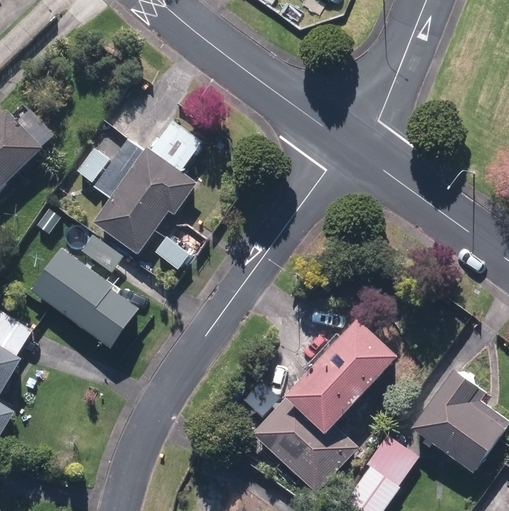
[(0,188),(43,147),(7,110),(0,116),(0,188)]
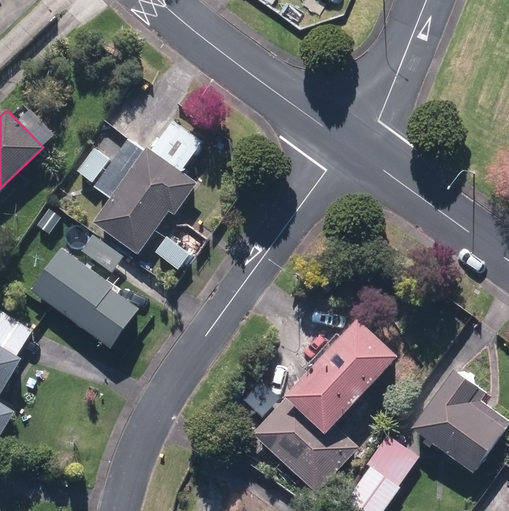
[(94,133),(102,138),(110,126),(101,120),(94,133)]
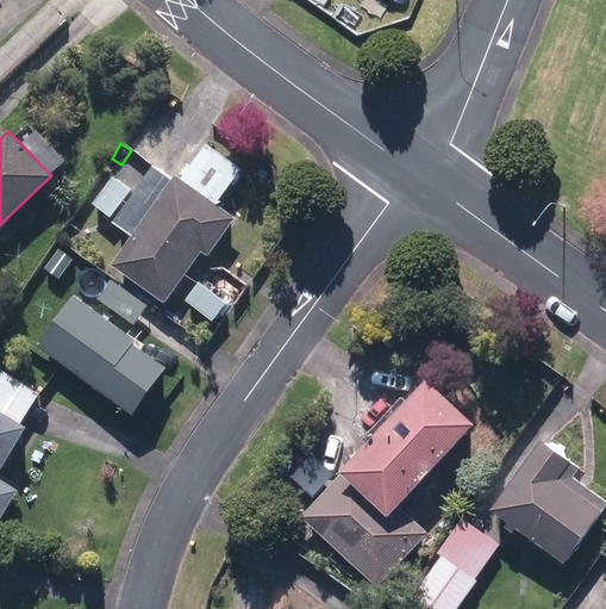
[(112,265),(164,303),(201,252),(207,256),(235,218),(214,204),(241,169),(206,144),(180,180),(175,175),(172,180),(154,167),(113,223),(132,236),(112,265)]
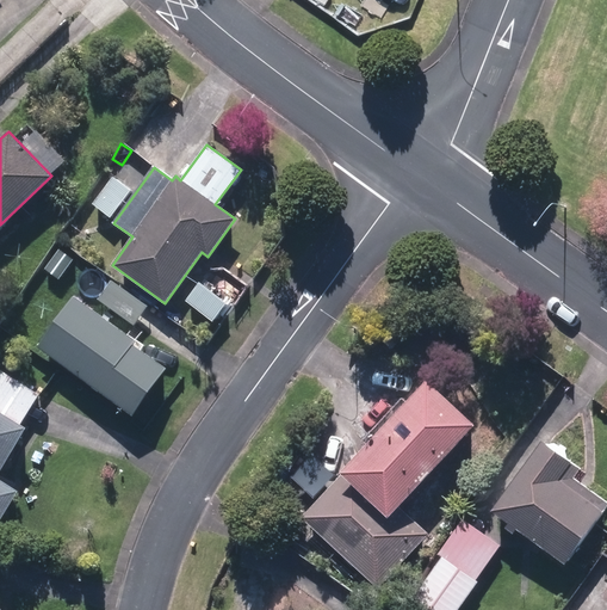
[(97,301),(132,326),(147,306),(110,281),(97,301)]
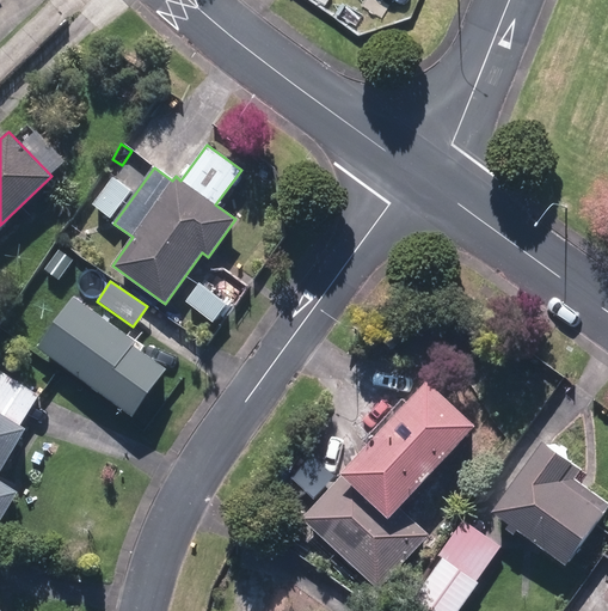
[(37,348),(133,416),(166,368),(133,344),(136,341),(74,297),(37,348)]
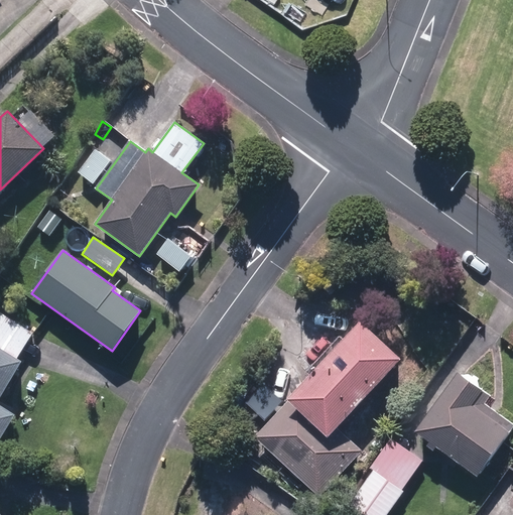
[(31,316),(33,319),(41,308),(28,298),(23,304),(33,313),(31,316)]
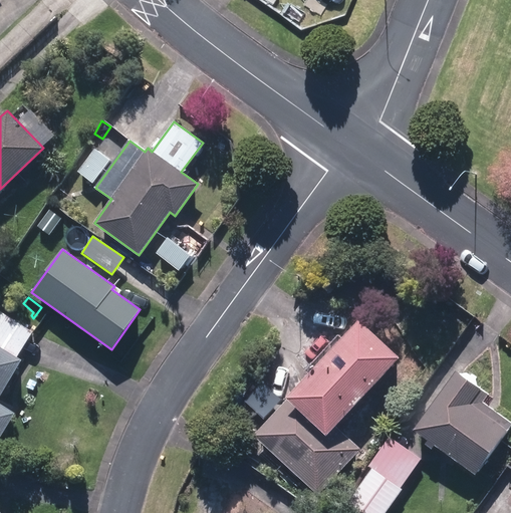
[(0,437),(15,413),(0,404),(0,397),(23,360),(16,355),(31,331),(0,312),(0,437)]
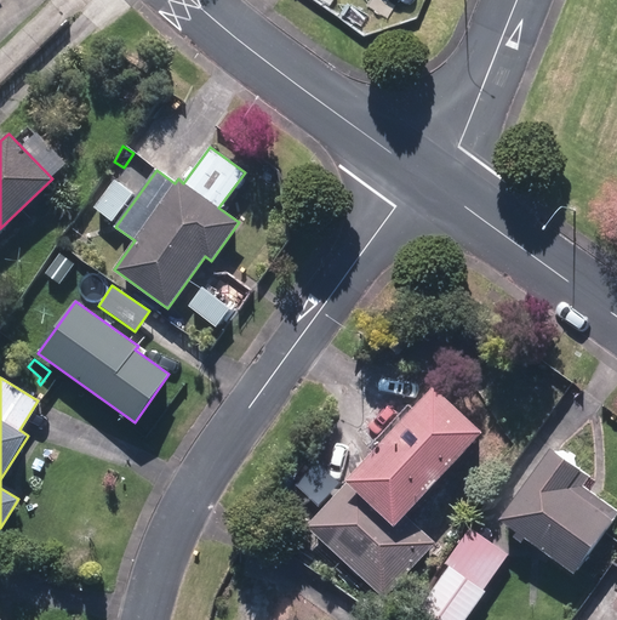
[(306,525),(383,597),(434,542),(404,516),(480,432),(433,387),(306,525)]
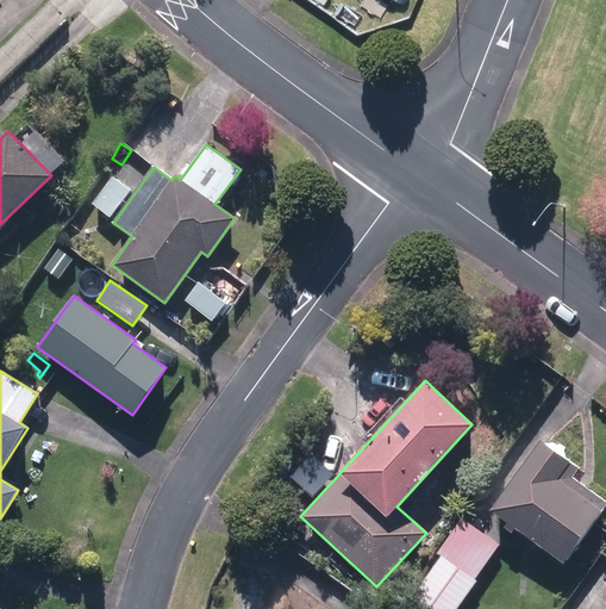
[(514,527),(563,561),(605,503),(605,502),(570,476),(576,467),(563,458),(562,449),(553,442),(544,445),(539,441),(491,509),(507,522),(504,527),(511,530),(514,527)]
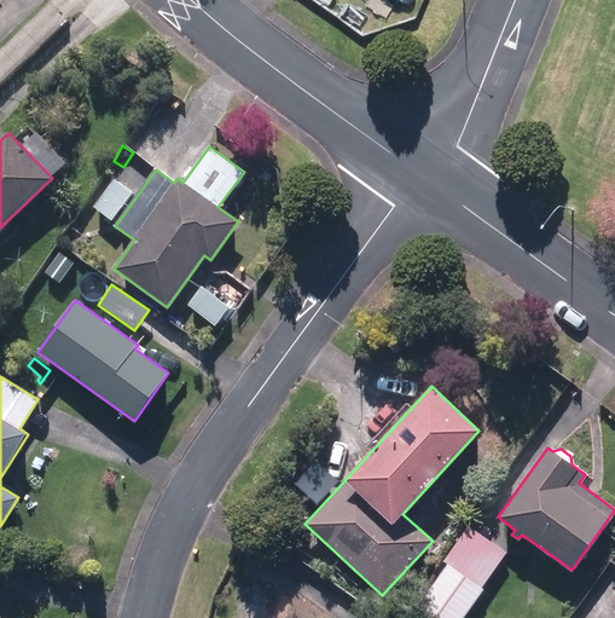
[(417,605),(435,617),(463,617),(482,589),(480,588),(505,552),(466,526),(442,561),(446,564),(417,605)]
